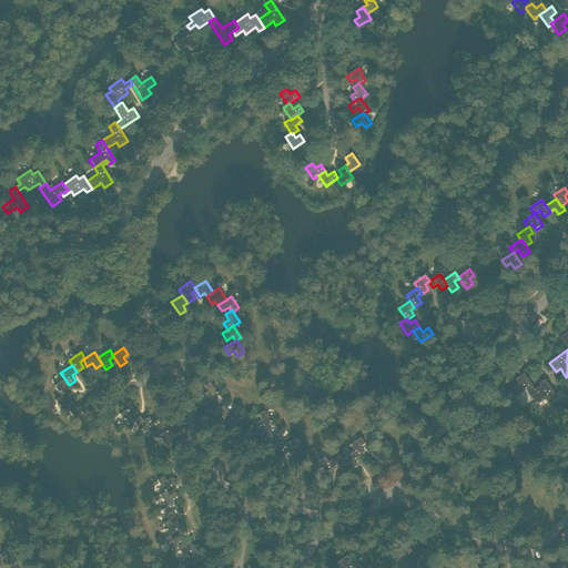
[(526,391),(530,397),(537,392),(536,389),(525,374),(516,379),(519,384),(510,391),(515,398),(526,391)]
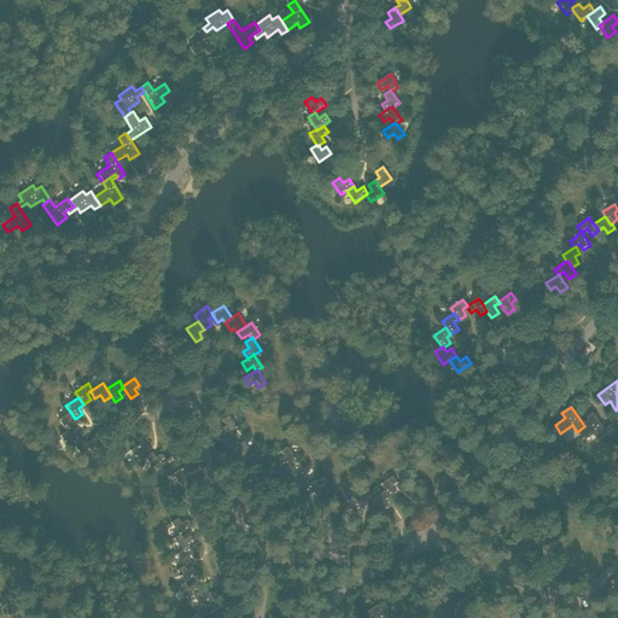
[(612,425),(605,430),(607,433),(612,431),(616,436),(617,433),(617,408),(617,409),(617,414),(610,420),(612,425)]
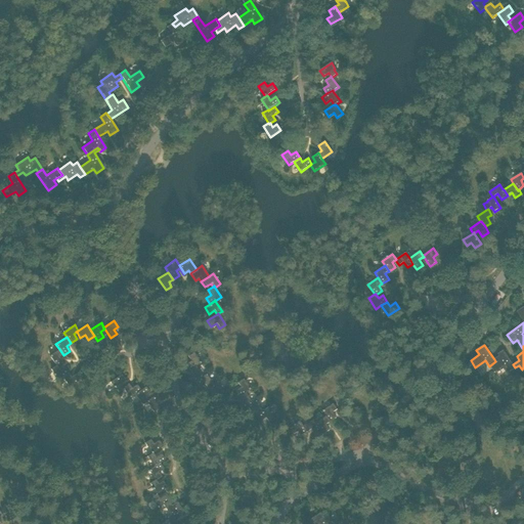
[(49,356),(55,364),(56,367),(62,363),(59,358),(63,355),(59,349),(49,356)]
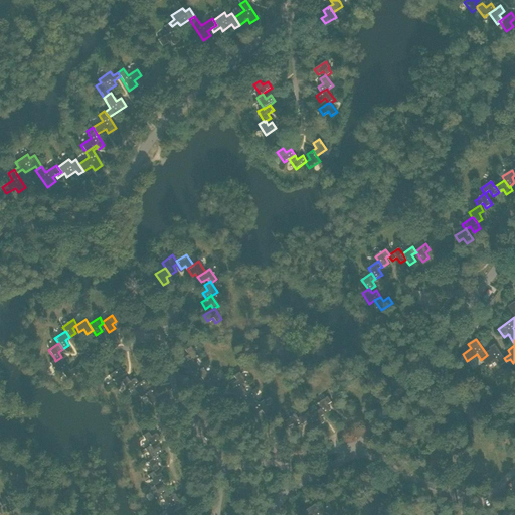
[(487,355),(481,360),(485,366),(496,359),(500,365),(506,361),(504,358),(495,344),(489,348),(490,350),(486,353),(487,355)]
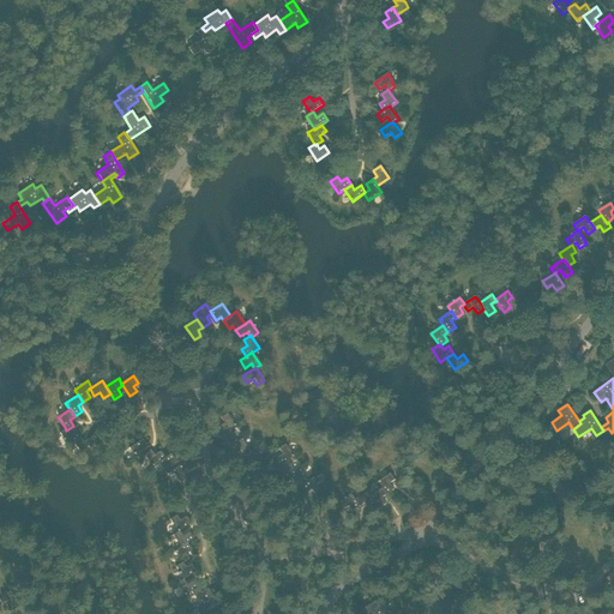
[(222,435),(229,431),(235,426),(227,413),(220,417),(223,423),(217,427),(222,435)]
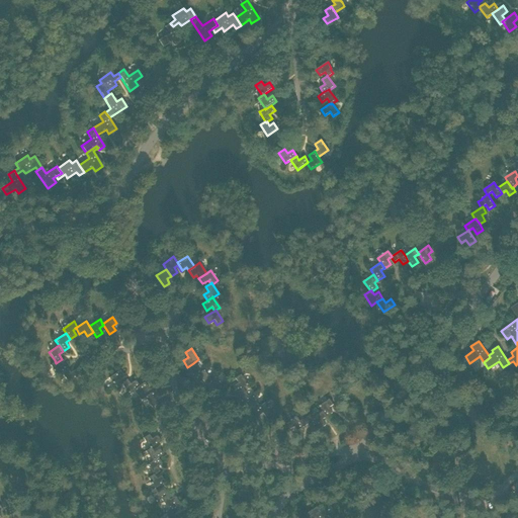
[(56,376),(62,372),(67,369),(64,363),(59,366),(56,363),(55,360),(48,364),(56,376)]
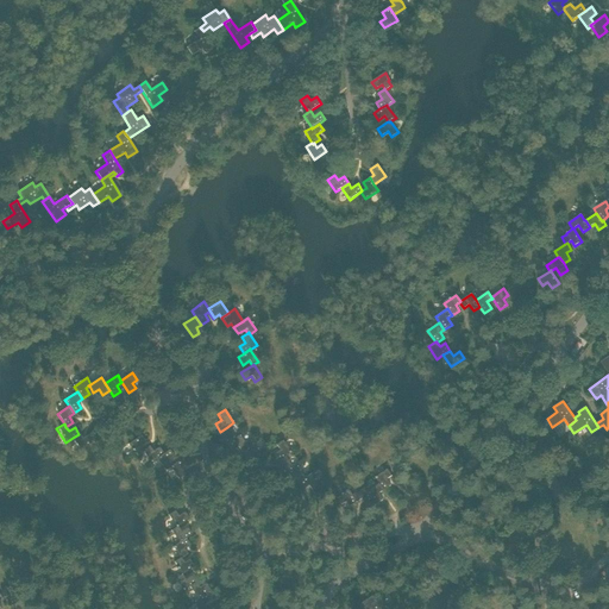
[(221,447),(226,444),(234,438),(227,427),(220,432),(224,435),(218,440),(221,447)]
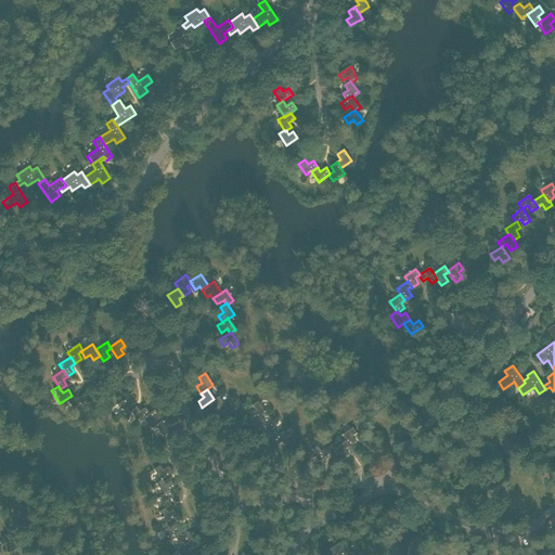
[(72,396),(66,399),(73,411),(85,402),(80,396),(75,400),(72,396)]
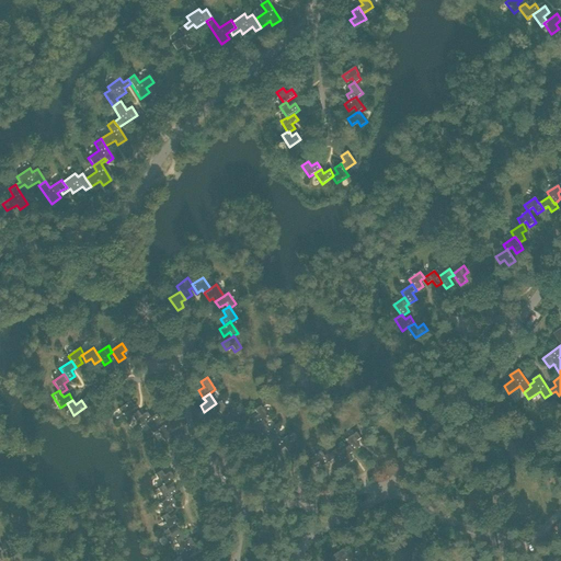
[(218,412),(221,416),(228,411),(220,401),(216,403),(208,409),(213,415),(218,412)]
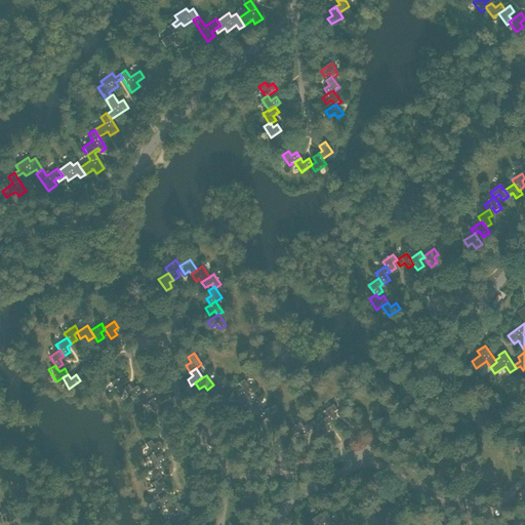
[(118,394),(123,390),(123,389),(121,385),(125,381),(121,376),(111,382),(118,394)]
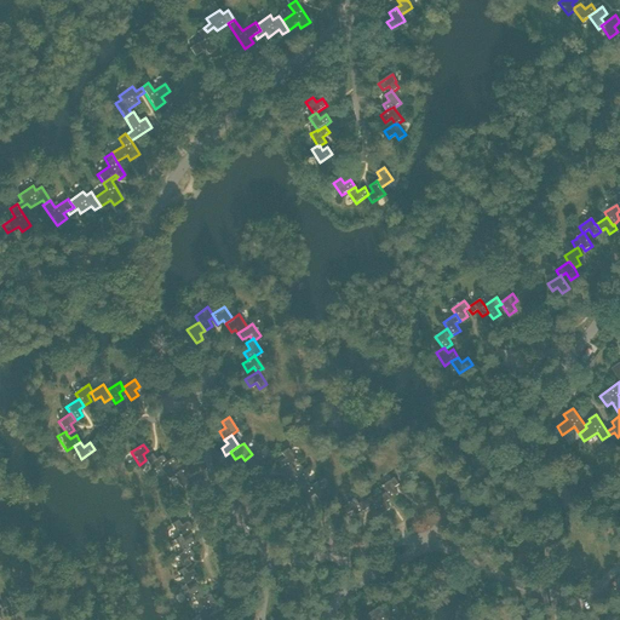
[(283,470),(290,465),(296,461),(288,449),(281,454),(285,458),(277,463),(283,470)]
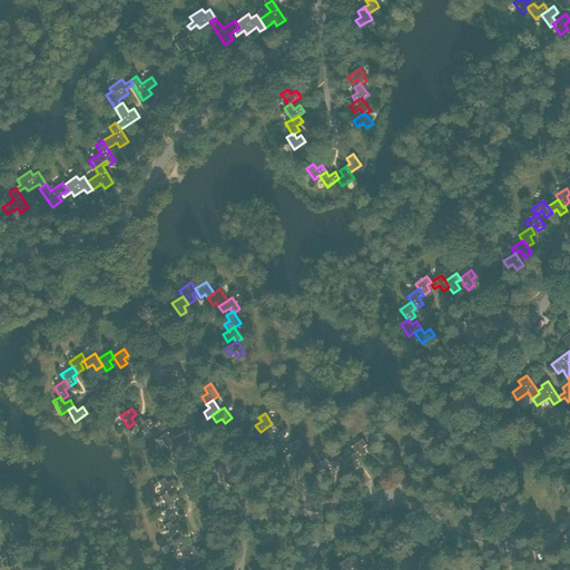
[(232,418),(225,423),(229,430),(235,426),(238,431),(244,426),(242,422),(242,421),(237,414),(232,418)]
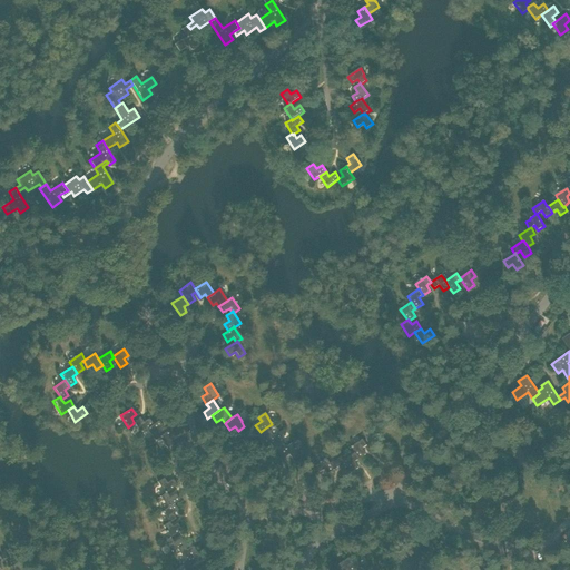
[(141,433),(147,430),(147,429),(154,424),(149,418),(143,422),(139,418),(134,422),(134,423),(141,433)]
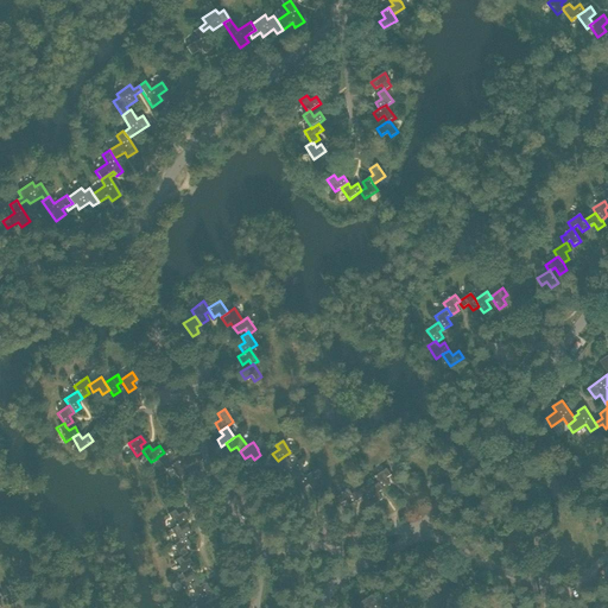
[(165,470),(170,467),(171,466),(168,461),(173,456),(169,449),(164,453),(157,457),(157,458),(165,470)]
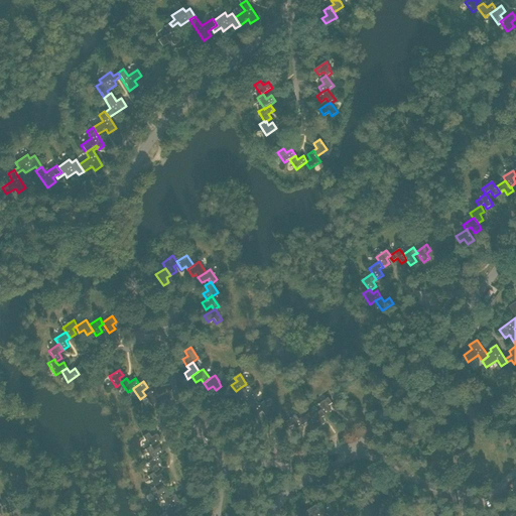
[(237,405),(241,402),(248,397),(241,387),(236,391),(238,395),(233,399),(237,405)]
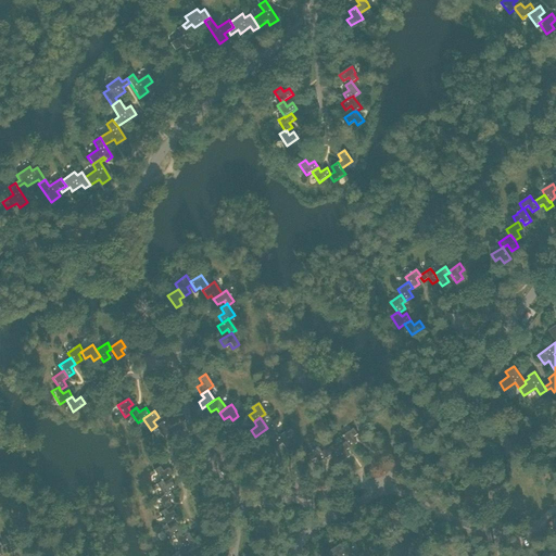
[(155,427),(163,438),(169,433),(166,429),(171,426),(166,419),(156,426),(155,427)]
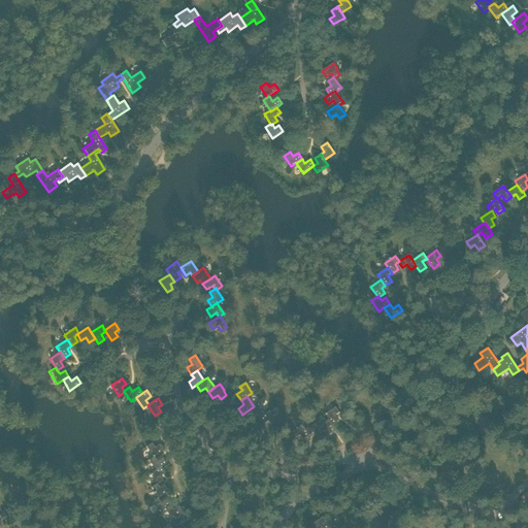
[(255,414),(258,419),(264,415),(258,404),(254,406),(246,411),(251,418),(255,414)]
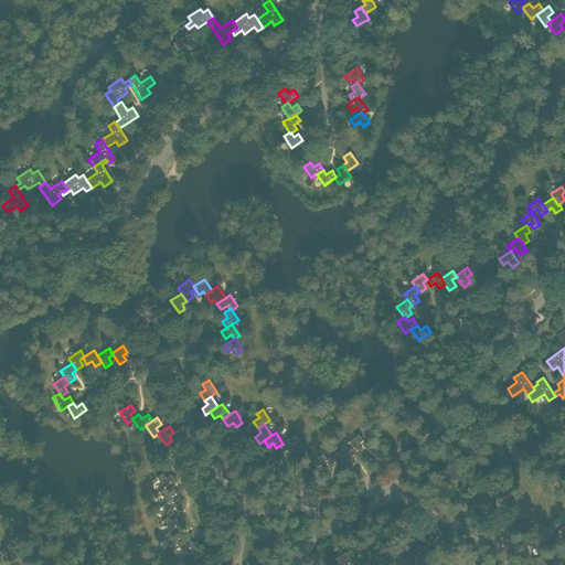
[(348,444),(352,449),(355,455),(363,450),(359,445),(364,441),(360,435),(348,444)]
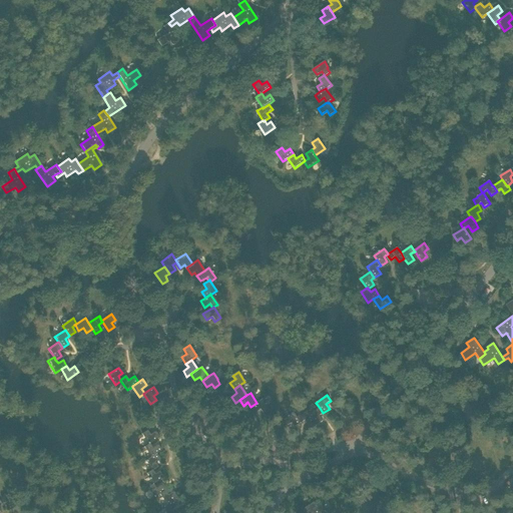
[(257,403),(250,407),(254,412),(260,409),(263,414),(269,409),(262,399),(257,403)]
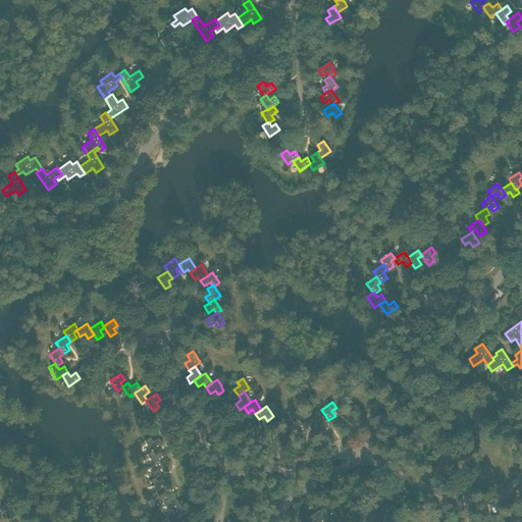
[(325,415),(315,421),(320,428),(322,432),(328,428),(325,423),(328,420),(325,415)]
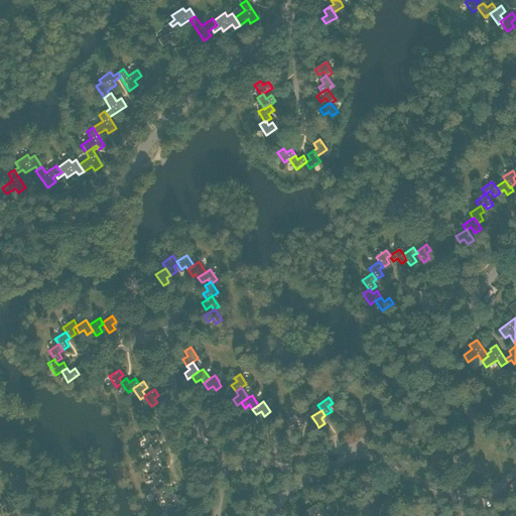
[(309,412),(298,419),(302,425),(307,422),(310,427),(316,423),(311,416),(309,412)]
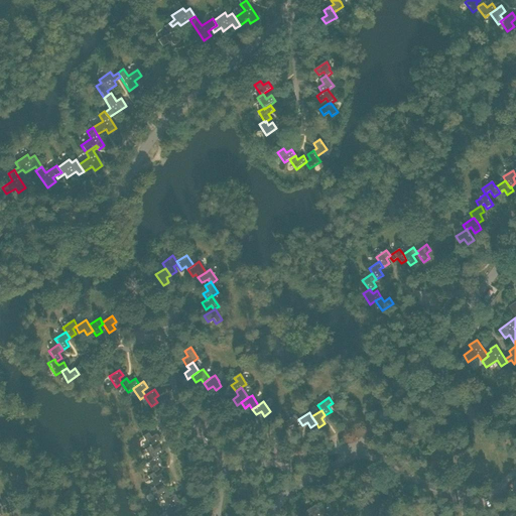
[(302,425),(298,419),(295,415),(285,421),(289,427),(294,424),(296,429),(302,425)]
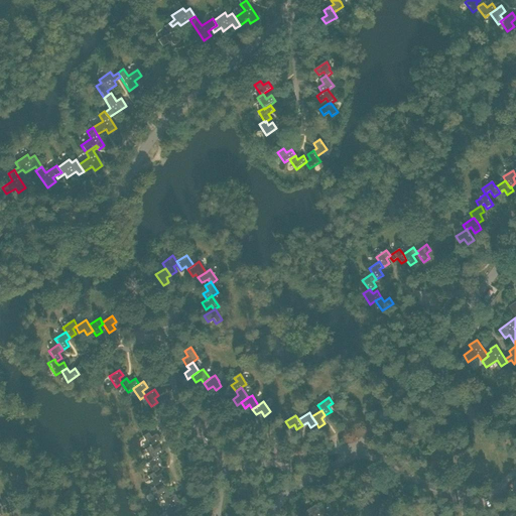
[(142,437),(149,446),(150,445),(160,439),(156,433),(151,437),(148,432),(142,437)]
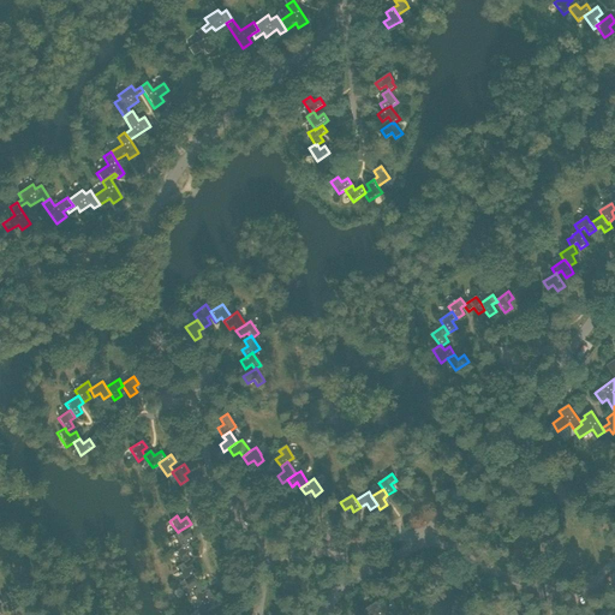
[(172,536),(180,548),(180,549),(189,544),(195,541),(189,532),(183,537),(179,531),(178,532),(172,536)]
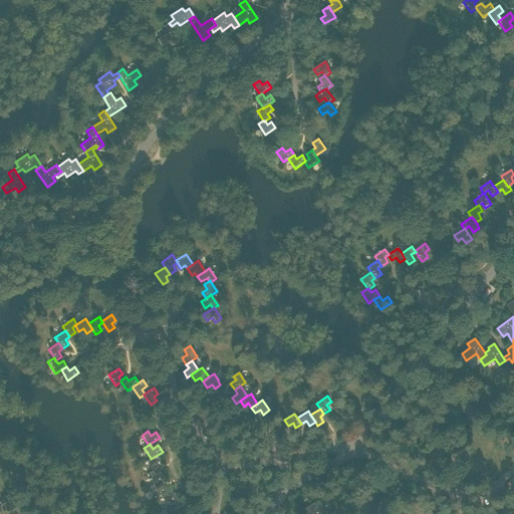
[(146,462),(152,471),(153,472),(154,472),(159,469),(156,464),(162,461),(158,455),(151,459),(151,458),(146,462)]
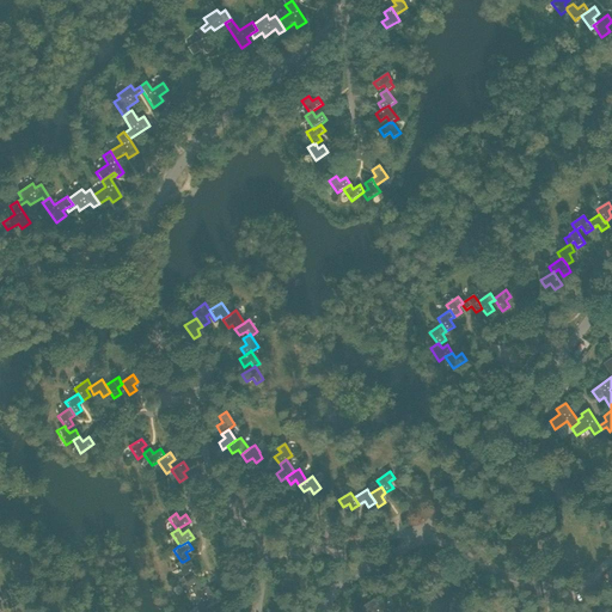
[(173,565),(182,577),(183,579),(183,577),(195,570),(190,562),(185,565),(183,562),(182,562),(181,561),(173,565)]
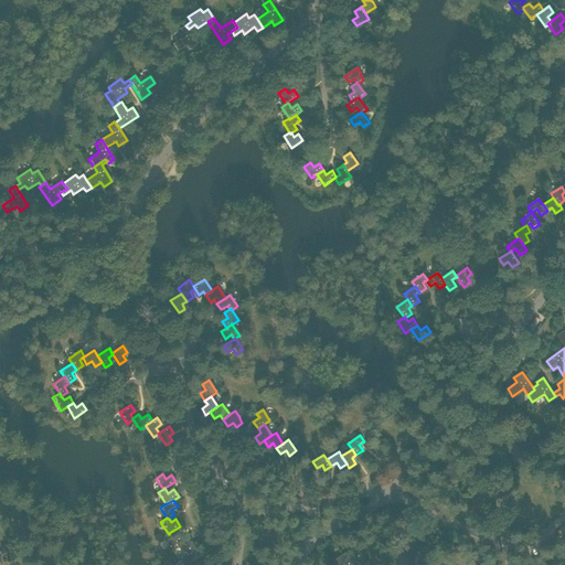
[(170,548),(176,545),(182,541),(178,534),(172,537),(169,533),(169,534),(168,533),(162,537),(170,548)]
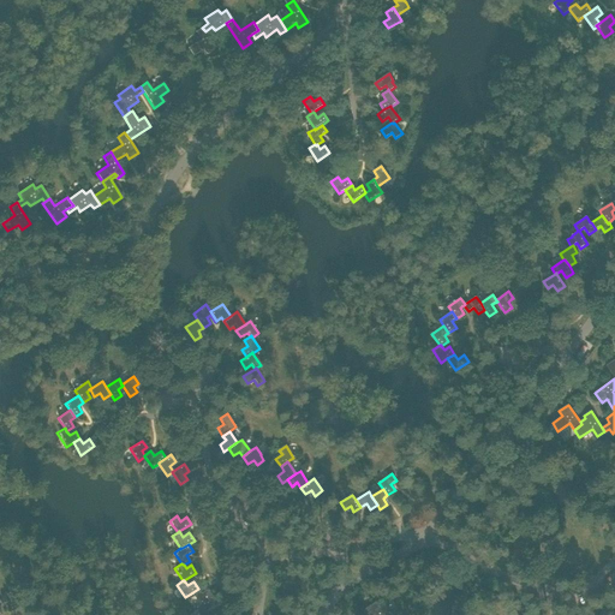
[(191,593),(198,605),(208,599),(213,596),(208,589),(201,593),(198,589),(191,593)]
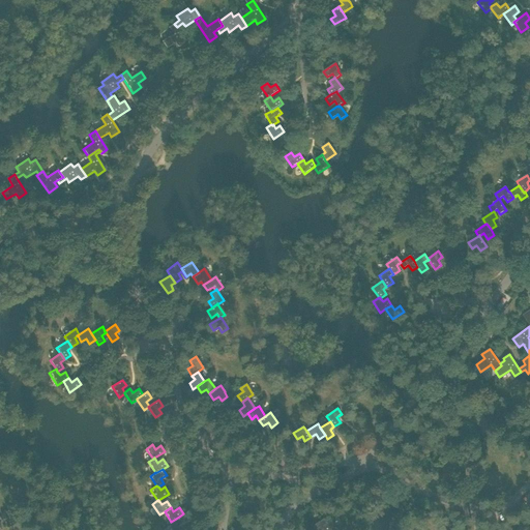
[(168,524),(171,529),(180,529),(181,529),(178,526),(183,522),(179,517),(171,522),(168,524)]
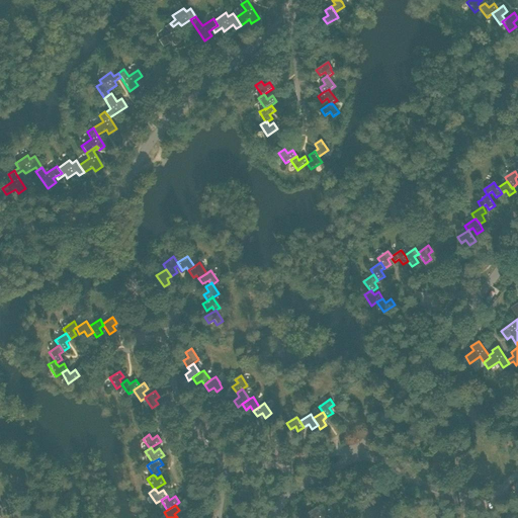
[(330,517),(324,509),(321,511),(318,507),(306,515),(308,517),(312,517),(313,517),(330,517)]
